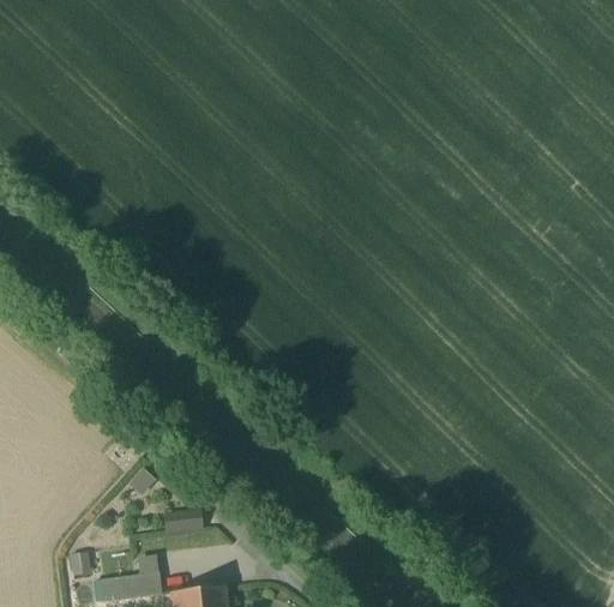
[(138,479),(152,492),(166,476),(152,464),(138,479)]
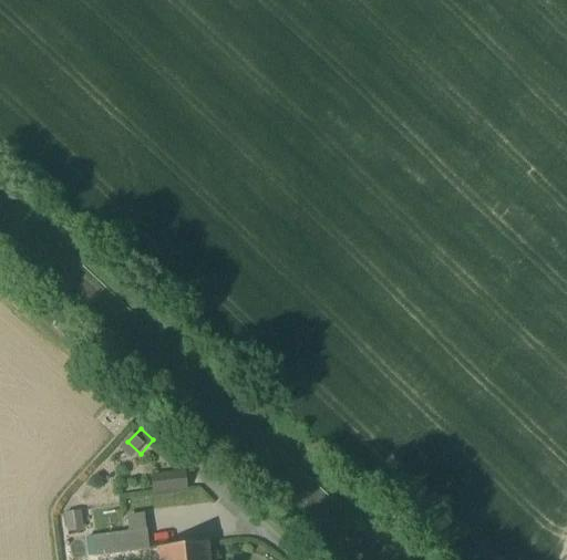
[(184,469),(154,470),(155,487),(185,485),(184,469)]
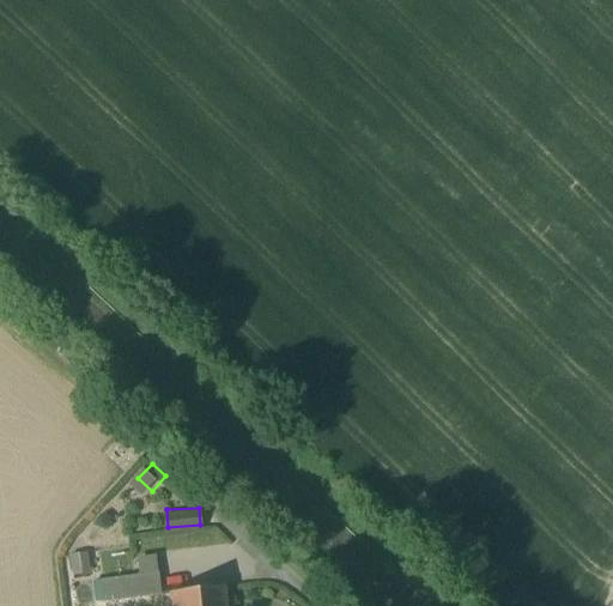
[(95,549),(77,549),(78,569),(96,569),(95,549)]
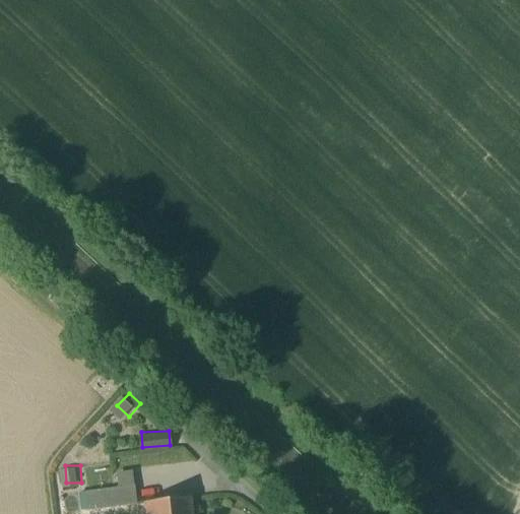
[(119,487),(80,490),(81,509),(136,504),(133,469),(117,470),(119,487)]
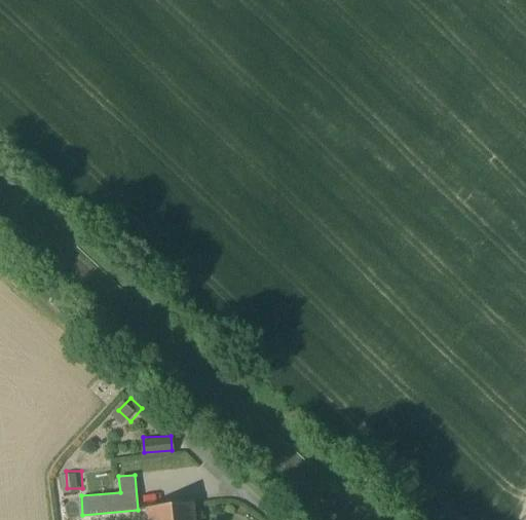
[(193,519),(192,499),(147,505),(148,519),(193,519)]
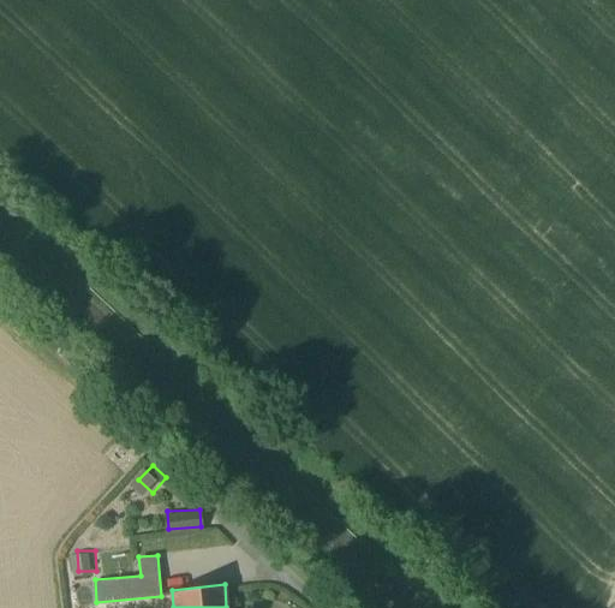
All buildings are outlined.
